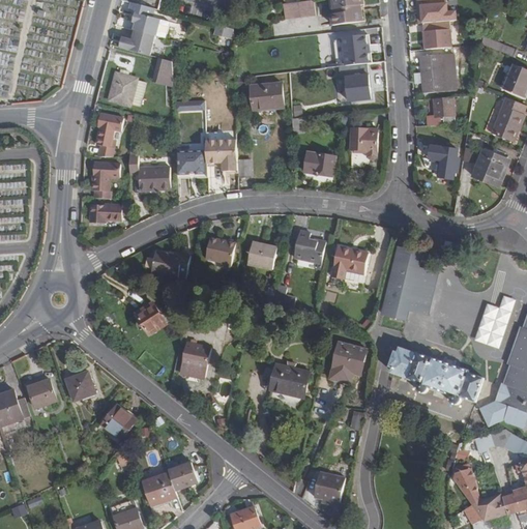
[(289,17),(319,12),(317,0),(294,0),(287,1),(289,17)]
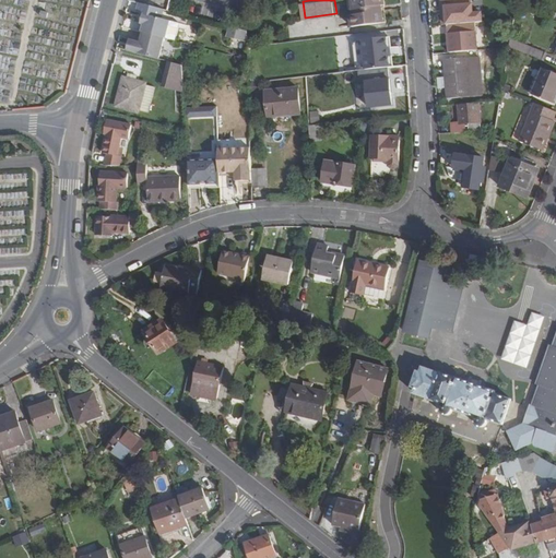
[(379,3),(381,3),(380,0),(352,0),(354,12),(351,12),(352,25),(381,20),(379,3)]
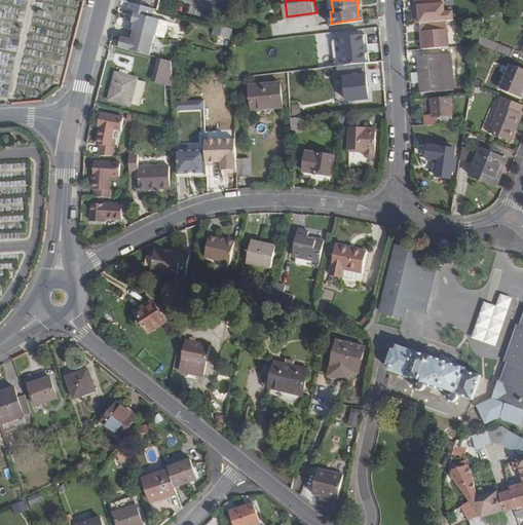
[(414,0),(417,23),(445,21),(451,20),(450,9),(443,9),(441,0),(414,0)]
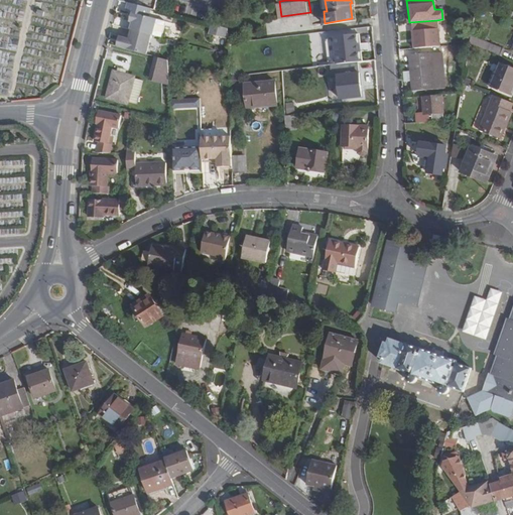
[(463,9),(472,9),(472,0),(455,0),(456,7),(463,7),(463,9)]
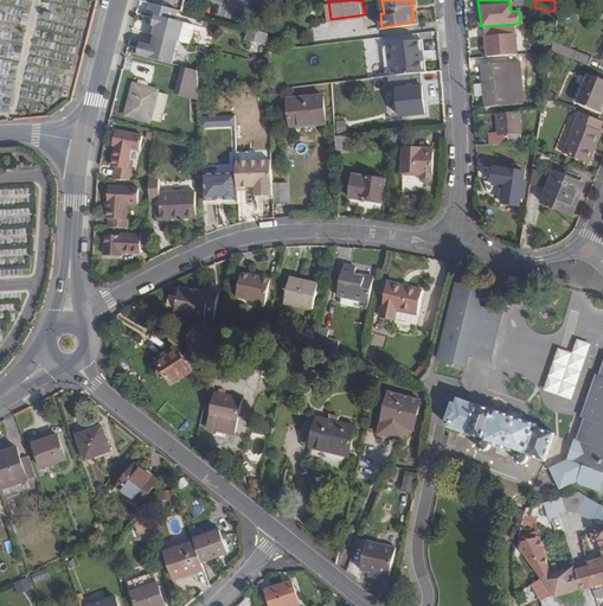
[(175,8),(149,1),(146,13),(153,14),(156,16),(154,25),(152,33),(153,33),(177,40),(181,23),(183,21),(173,18),(175,8)]
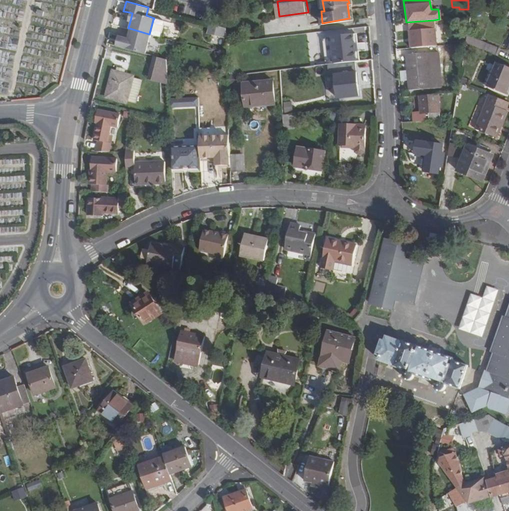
[(153,19),(149,34),(158,36),(162,21),(153,19)]
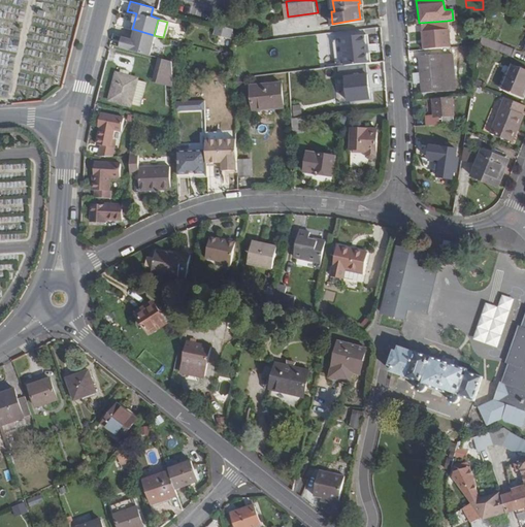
[(447,21),(419,23),(421,50),(449,47),(447,21)]
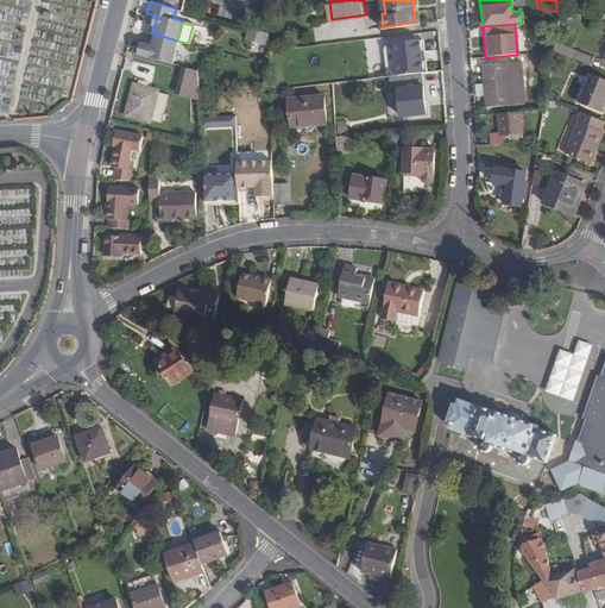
[(266,35),(249,30),(245,41),(268,46),(266,35)]
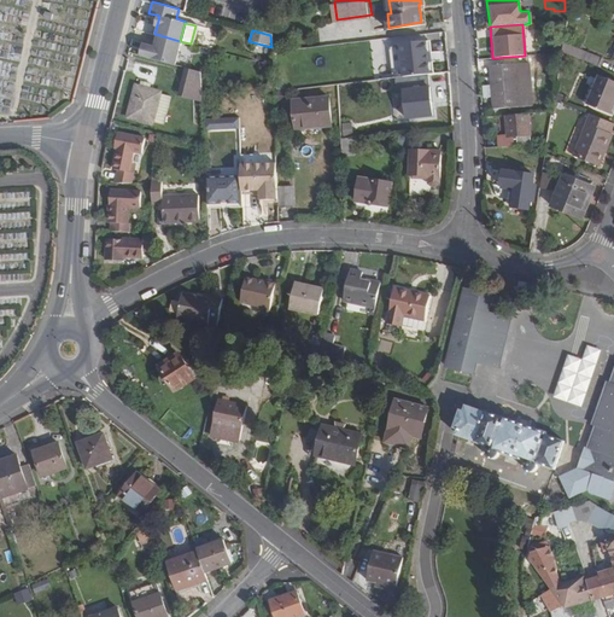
[(179,41),(156,34),(152,46),(144,44),(140,56),(171,64),(179,41)]
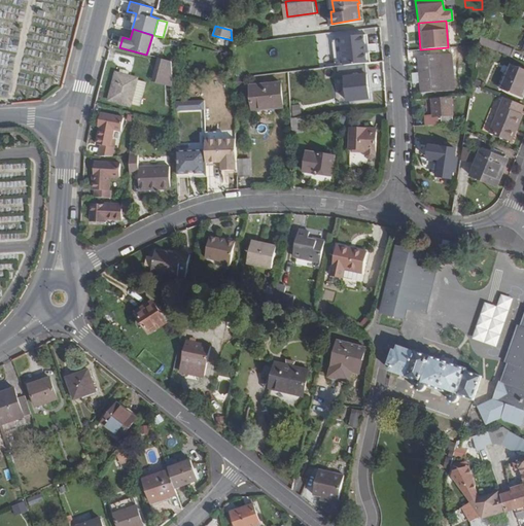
[(362,34),(339,37),(340,47),(341,49),(342,65),(365,63),(362,34)]
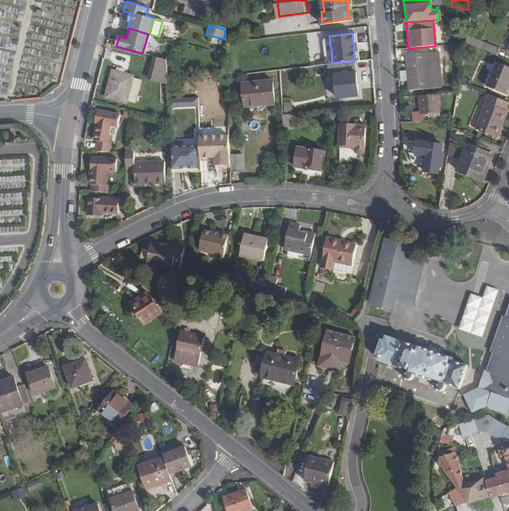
[(330,46),(329,36),(320,37),(321,47),(330,46)]
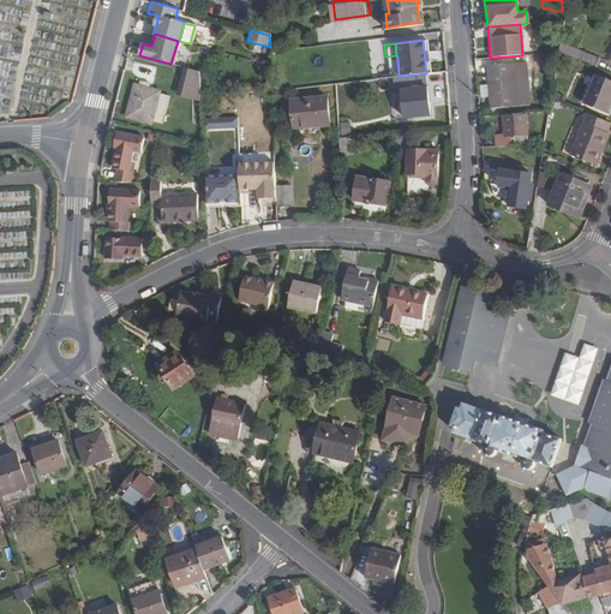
[(399,76),(397,58),(387,59),(389,77),(399,76)]
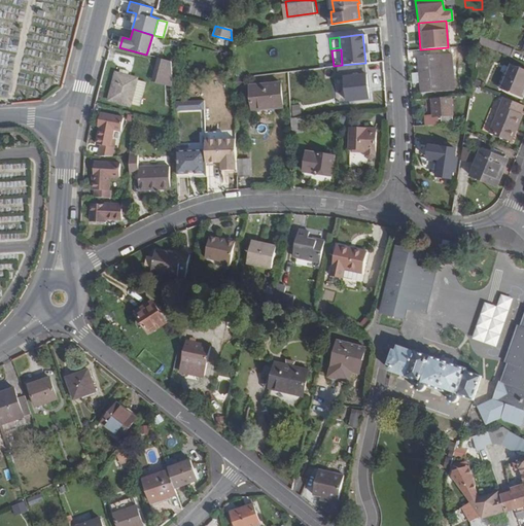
[(451,90),(449,54),(416,56),(418,71),(418,81),(419,92),(451,90)]
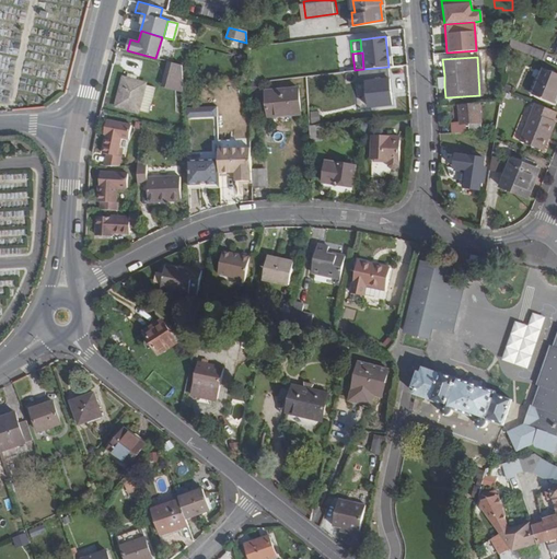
[(166,79),(164,88),(182,92),(181,65),(166,61),(162,77),(166,79)]
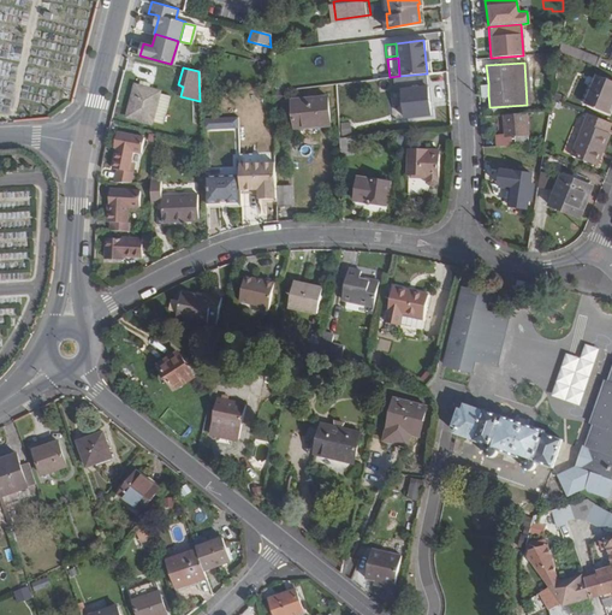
[(434,105),(444,104),(441,72),(426,74),(427,87),(433,86),(434,105)]
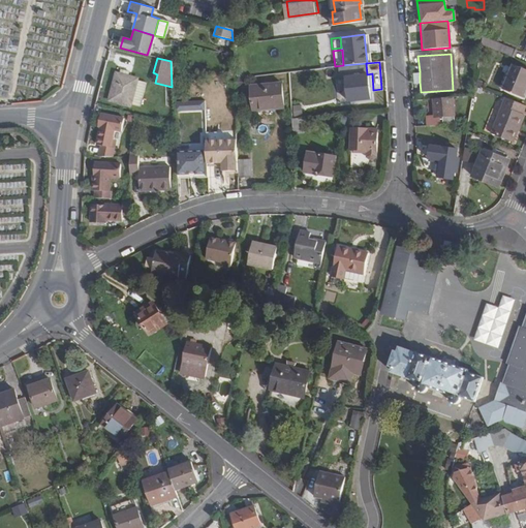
[(521,97),(525,83),(525,69),(511,64),(501,89),(521,97)]
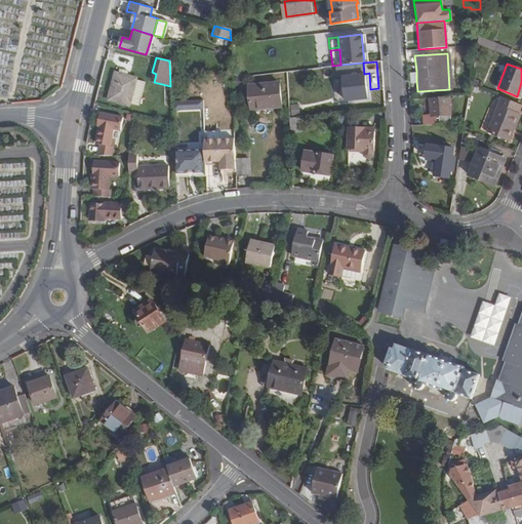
[(416,81),(416,71),(408,72),(409,82),(416,81)]
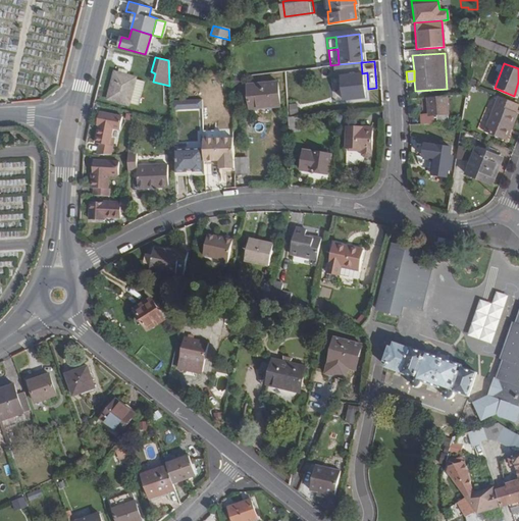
[(128,99),(134,76),(112,71),(105,99),(126,104),(128,99)]
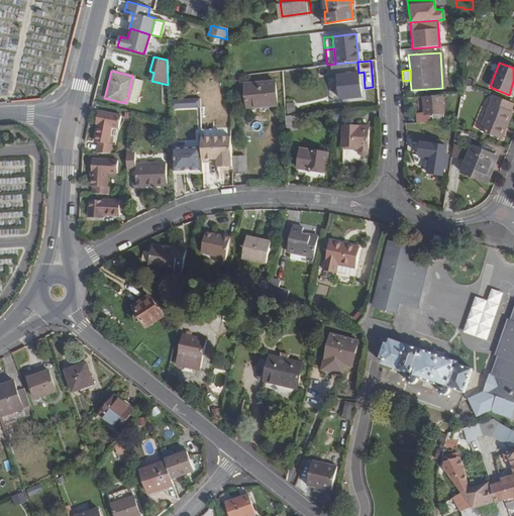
[(360,96),(357,72),(335,75),(337,98),(360,96)]
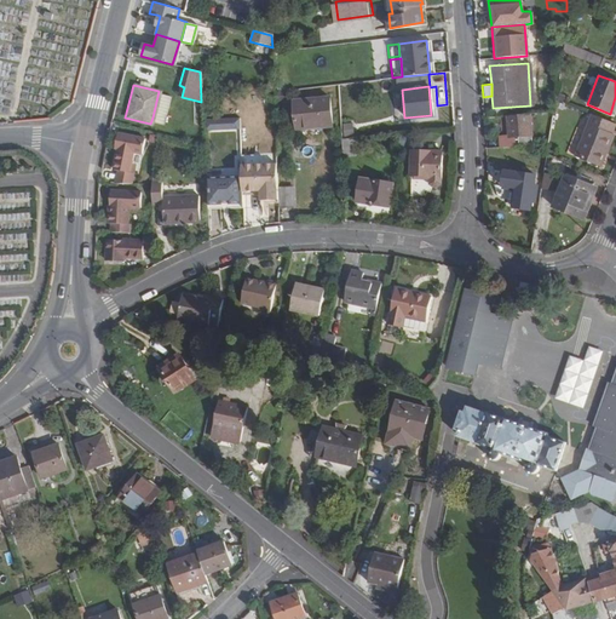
[(283,90),(274,90),(275,102),(285,101),(283,90)]
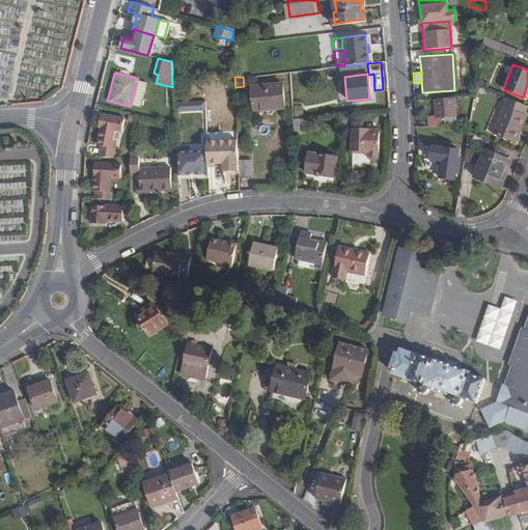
[(136,78),(131,101),(139,103),(144,80),(136,78)]
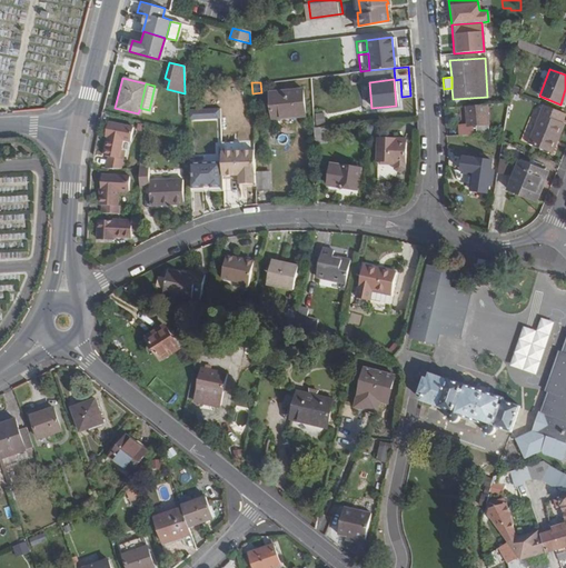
[(519,88),(509,85),(509,90),(517,93),(519,88)]
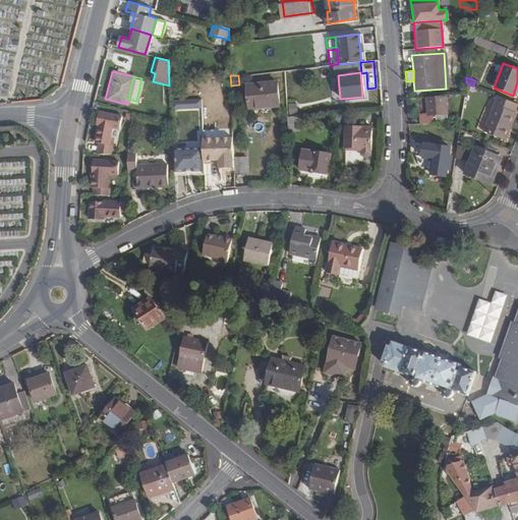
[(278,106),(276,80),(245,83),(248,108),(278,106)]
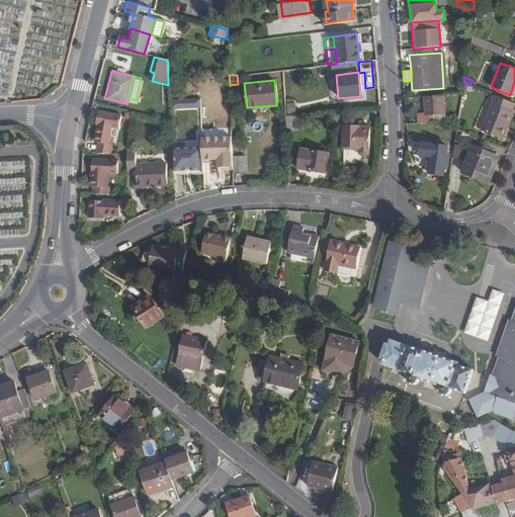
[(198,95),(169,96),(169,105),(198,104),(198,95)]
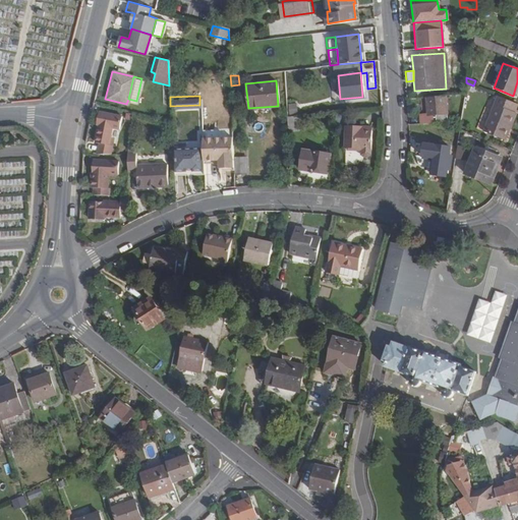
[(418,122),(446,120),(444,96),(424,97),(425,112),(418,113),(418,122)]
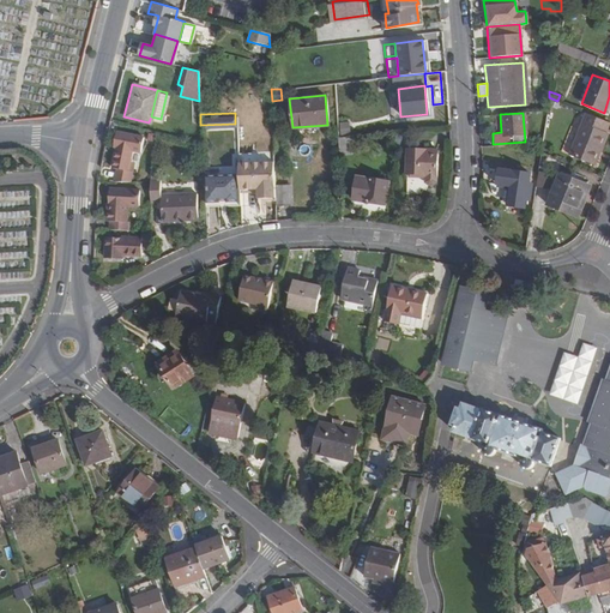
[(597,150),(598,151),(609,122),(585,113),(568,152),(592,163),(597,150)]
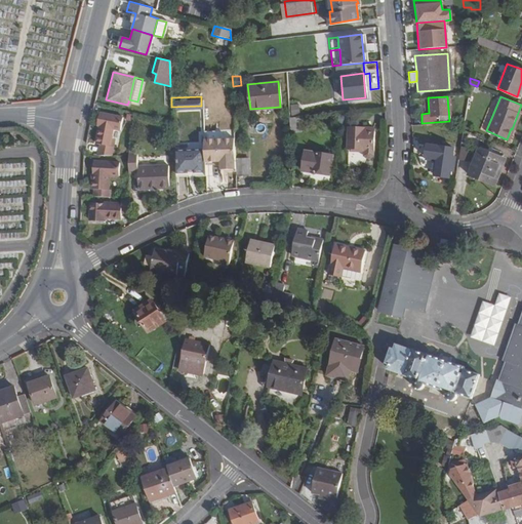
[(296,103),(288,104),(289,114),(298,113),(296,103)]
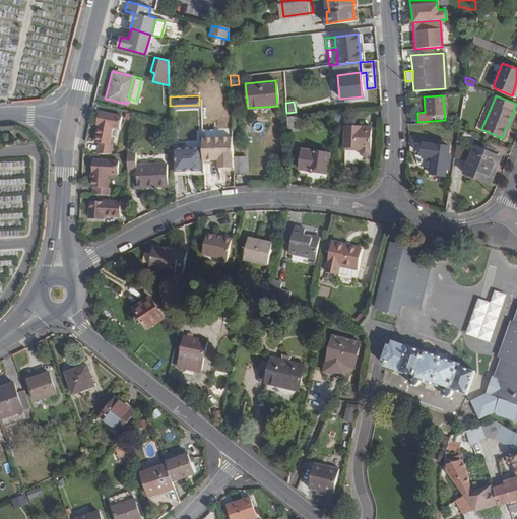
[(93,141),(98,141),(95,152),(109,152),(111,144),(107,143),(109,136),(110,126),(118,128),(120,115),(100,111),(93,141)]
